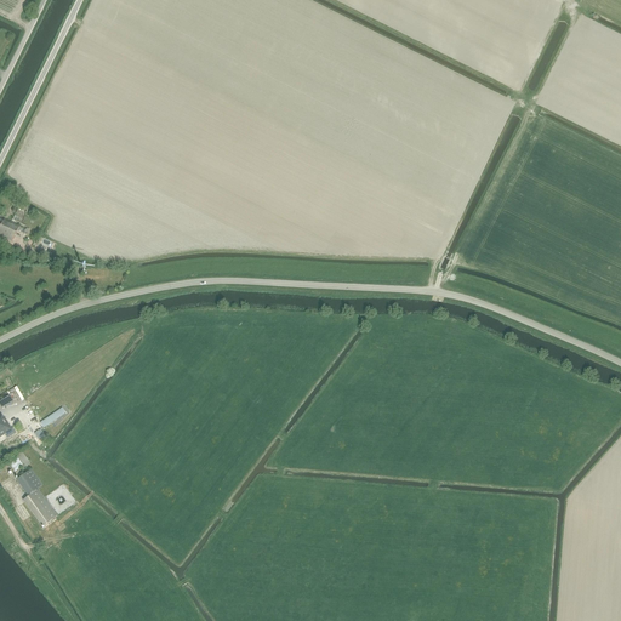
[(20,228),(4,220),(4,221),(0,218),(0,235),(12,243),(18,231),(27,235),(29,229),(26,228),(24,231),(20,228)]
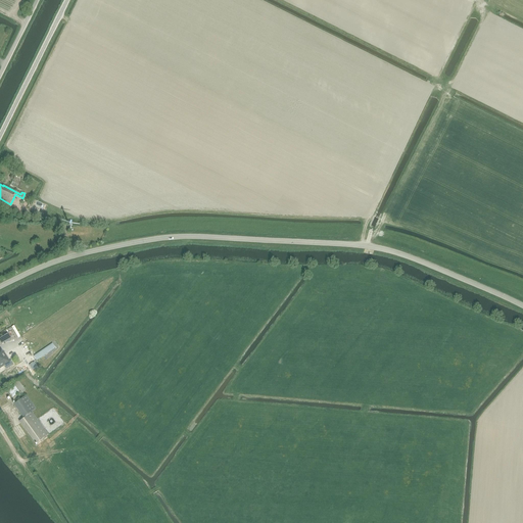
[(11,339),(8,333),(0,337),(0,341),(1,344),(11,339)]
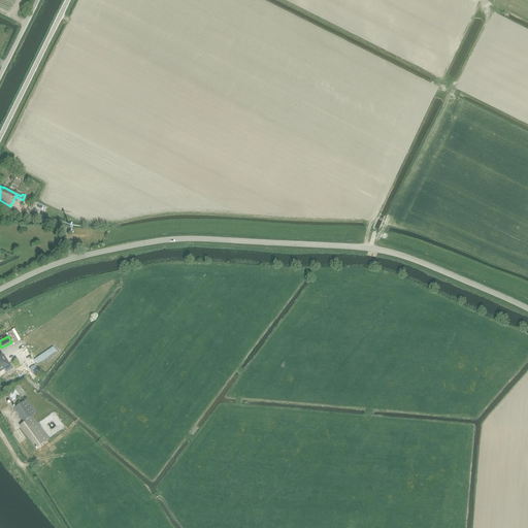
[(53,347),(36,358),(34,360),(37,364),(56,352),(53,347)]
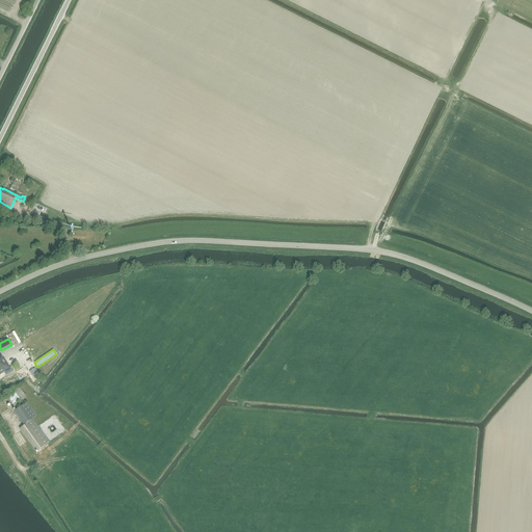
[(3,358),(1,355),(0,355),(0,374),(5,372),(7,375),(14,371),(11,367),(10,368),(4,358),(3,358)]
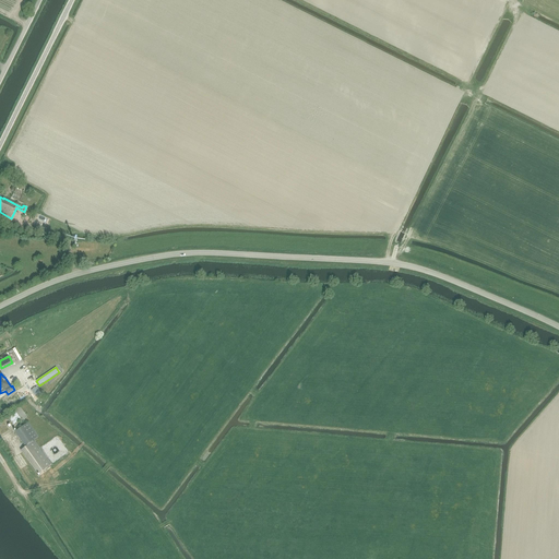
[(20,407),(14,411),(13,412),(14,414),(8,418),(13,426),(20,420),(21,423),(30,416),(25,409),(23,412),(20,407)]
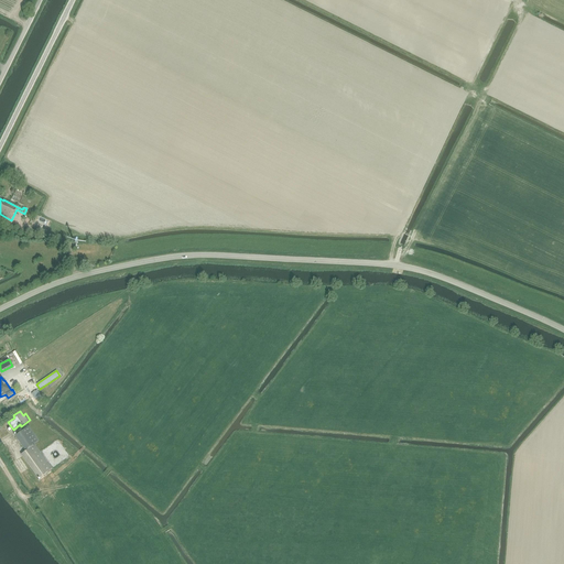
[(52,469),(34,444),(39,441),(29,426),(14,436),(25,452),(21,455),(39,479),(52,469)]
